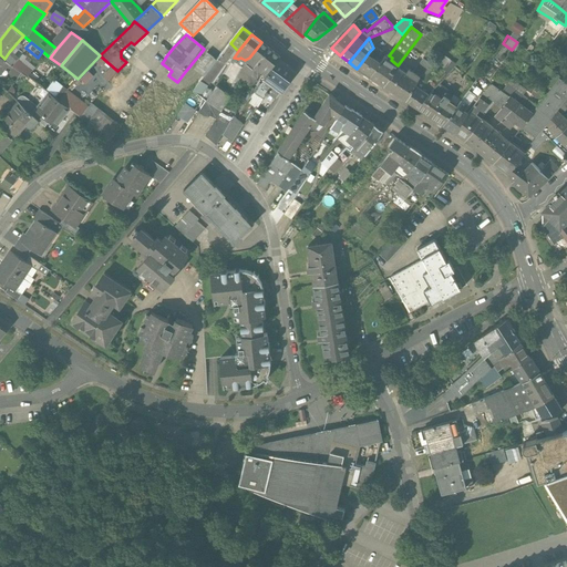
[(249,58),(246,61),(243,66),(257,79),(268,63),(272,66),(278,60),(275,57),(277,53),(261,42),(249,58)]
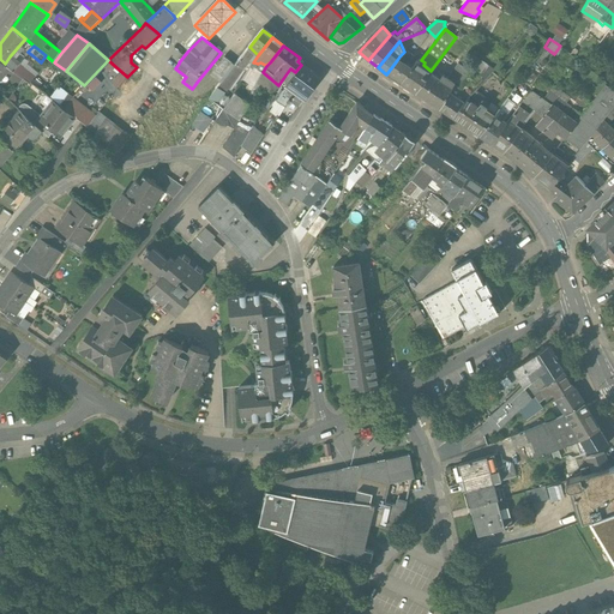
[(31,74),(10,56),(5,64),(10,68),(18,76),(26,82),(31,74)]
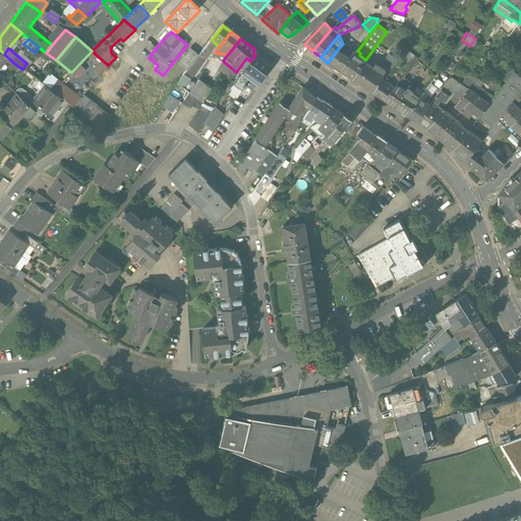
[(190,49),(178,63),(185,70),(197,55),(190,49)]
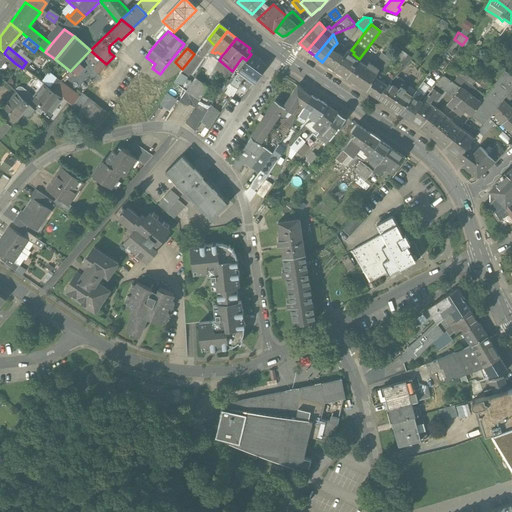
[(342,58),(335,53),(326,65),(346,78),(359,59),(353,54),(354,52),(351,50),(350,49),(349,51),(347,50),(342,58)]
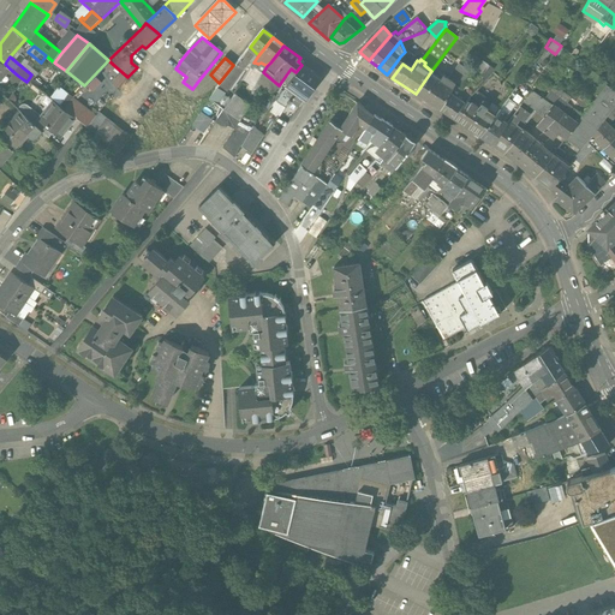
[(392,78),(402,64),(398,60),(387,75),(392,78)]
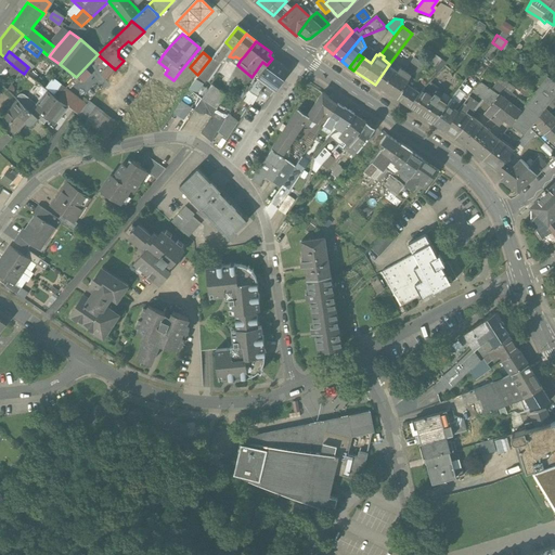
[(272,59),(266,68),(258,78),(259,79),(249,92),(256,98),(259,94),(260,94),(262,91),(270,97),(289,72),(272,59)]
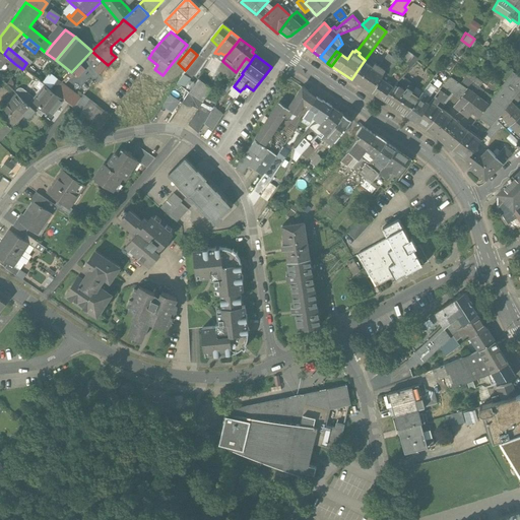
[(379,63),(386,69),(393,61),(386,55),(379,63)]
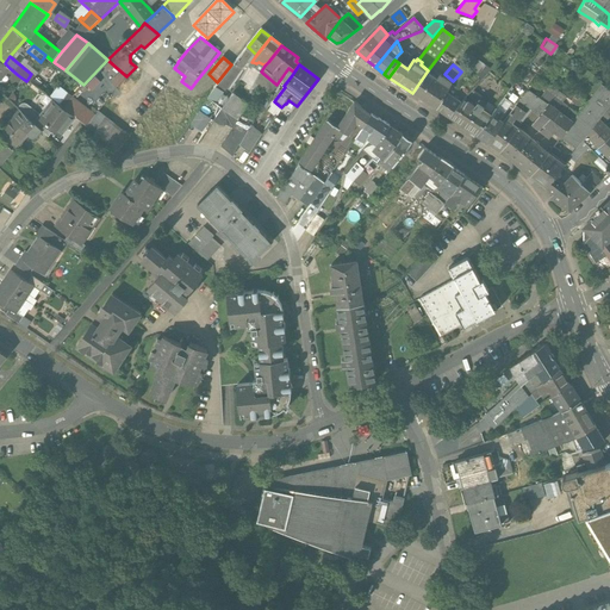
[(433,78),(418,97),(436,107),(444,93),(441,92),(444,85),(448,86),(450,82),(439,74),(435,79),(433,78)]
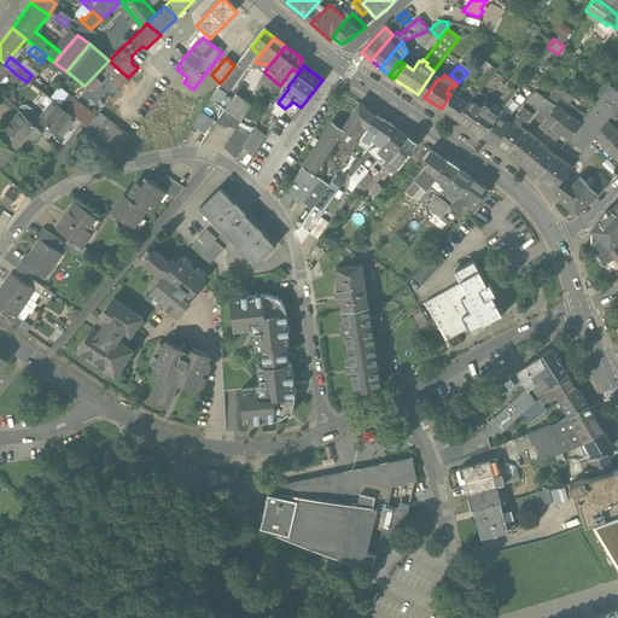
[(579,123),(569,136),(584,150),(589,143),(592,141),(590,140),(606,121),(617,105),(617,93),(608,86),(579,123)]
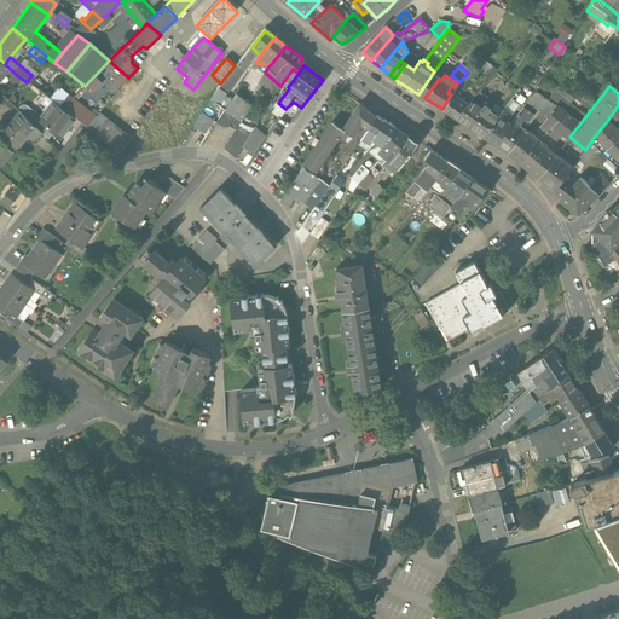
[(236,93),(220,115),(235,125),(248,103),(248,102),(254,92),(248,88),(243,97),(236,93)]
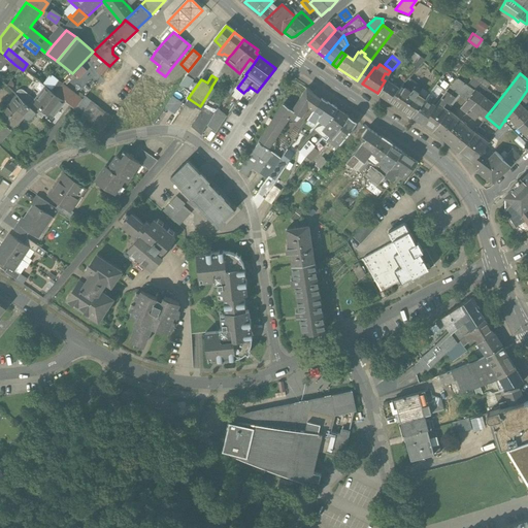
[(467,85),(456,77),(446,90),(436,102),(441,106),(443,105),(446,101),(449,103),(457,92),(466,98),(473,89),(467,85)]
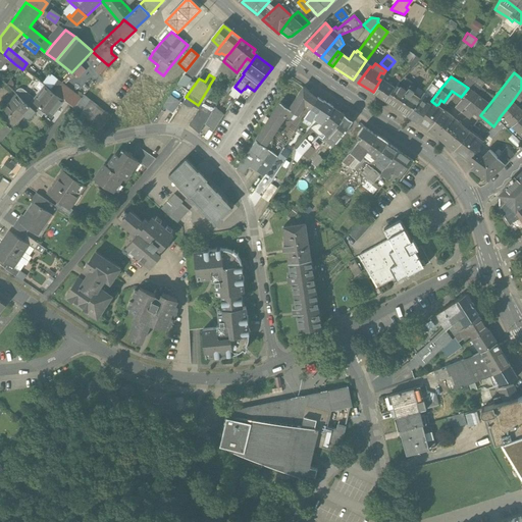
[(489,104),(475,94),(480,88),(466,76),(462,84),(468,88),(461,97),(455,106),(469,116),(473,111),(480,116),(480,115),(489,104)]
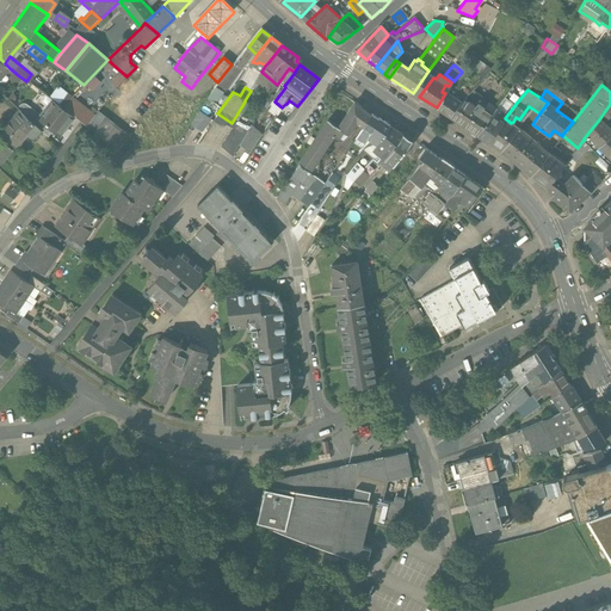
[(462,100),(446,91),(445,93),(437,107),(449,116),(458,104),(462,100)]
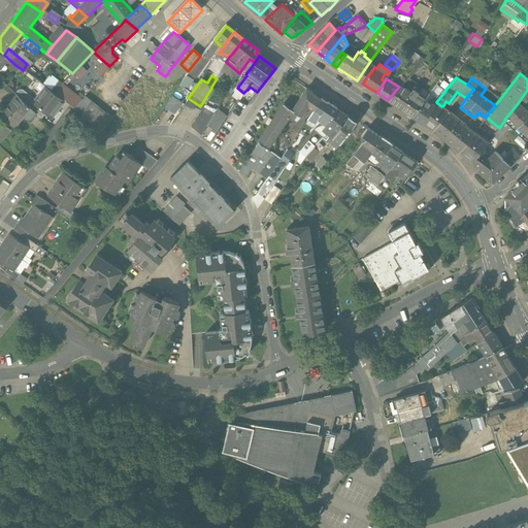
[(427,93),(411,116),(422,123),(435,105),(431,102),(443,86),(437,80),(430,89),(427,93)]
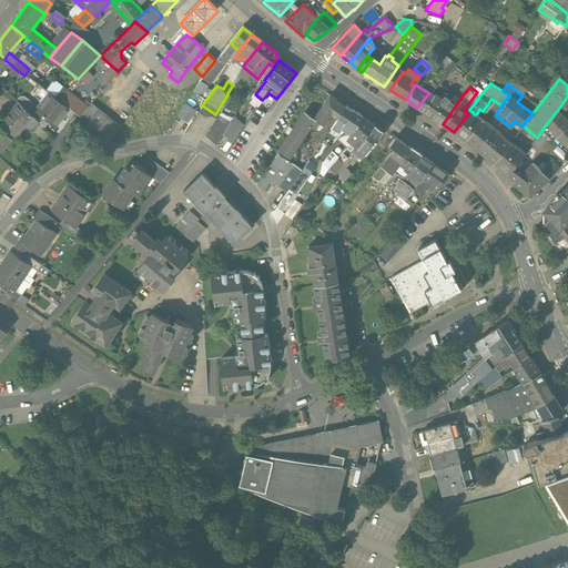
[(439,105),(426,97),(417,108),(440,123),(459,100),(463,95),(454,89),(439,105)]
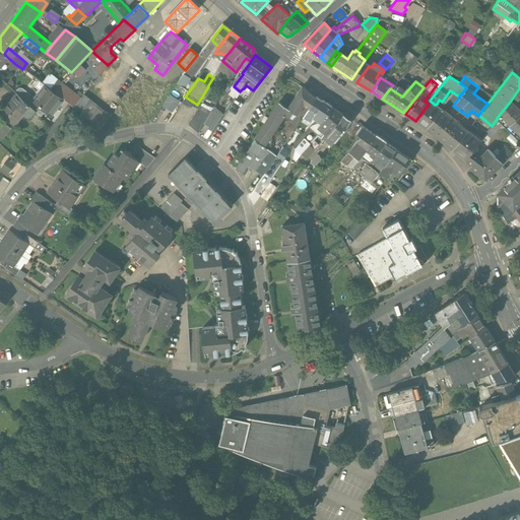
[(64,100),(45,85),(44,86),(45,87),(36,99),(35,99),(34,101),(40,105),(39,106),(46,111),(51,116),(64,100)]
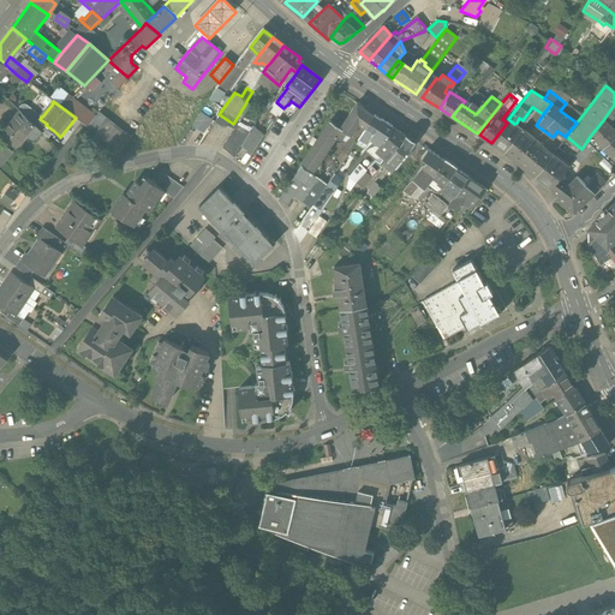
[(341,129),(351,136),(358,126),(365,131),(375,117),(358,103),(340,127),(341,129)]
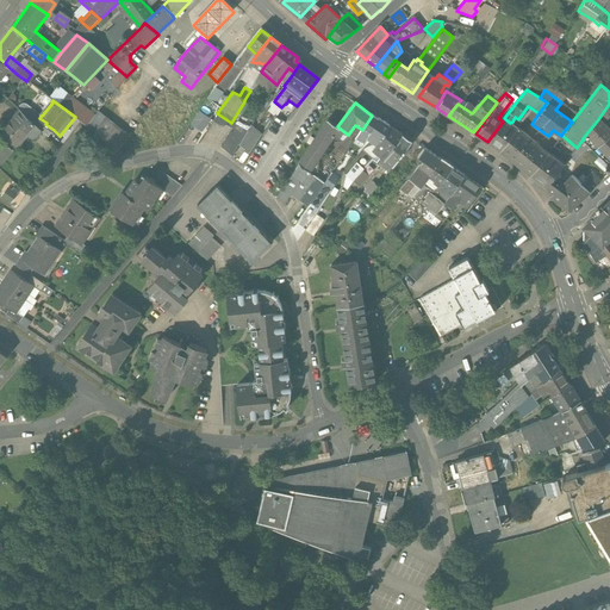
[(54,130),(45,124),(47,123),(39,118),(41,116),(30,107),(25,113),(33,124),(41,130),(48,137),(54,130)]
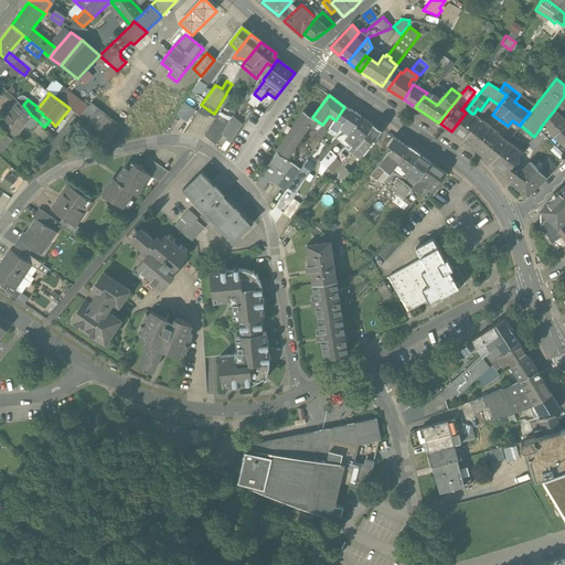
[(38,120),(18,103),(11,110),(25,124),(30,128),(38,120)]
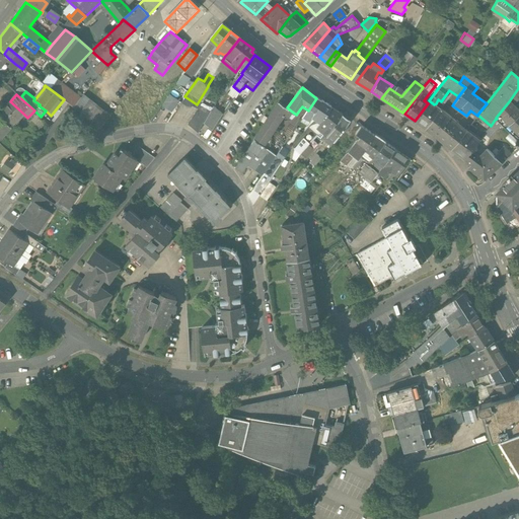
[(166,94),(160,105),(170,110),(176,99),(166,94)]
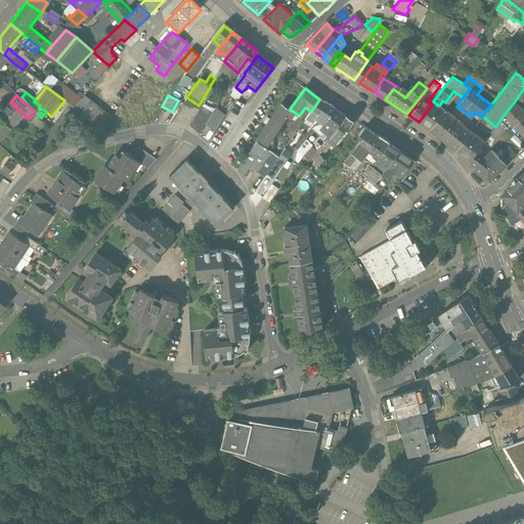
[(113,117),(90,100),(89,101),(85,98),(77,111),(80,113),(102,129),(113,117)]
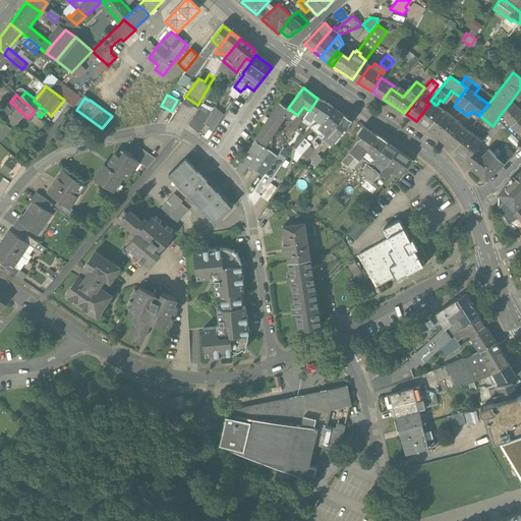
[(334,109),(324,102),(317,99),(309,111),(315,114),(312,120),(322,124),(334,109)]
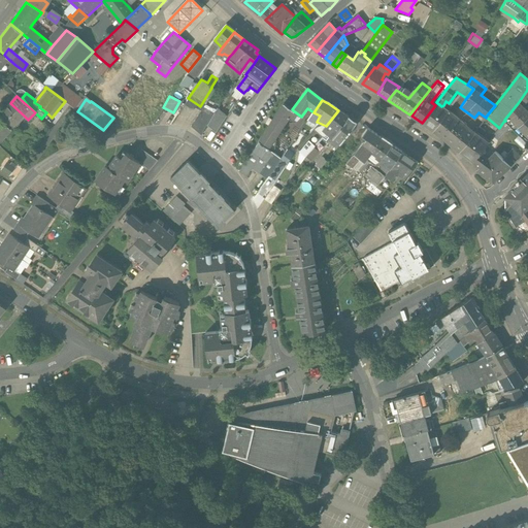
[(435,105),(422,123),(434,131),(448,111),(441,106),(436,102),(435,105)]
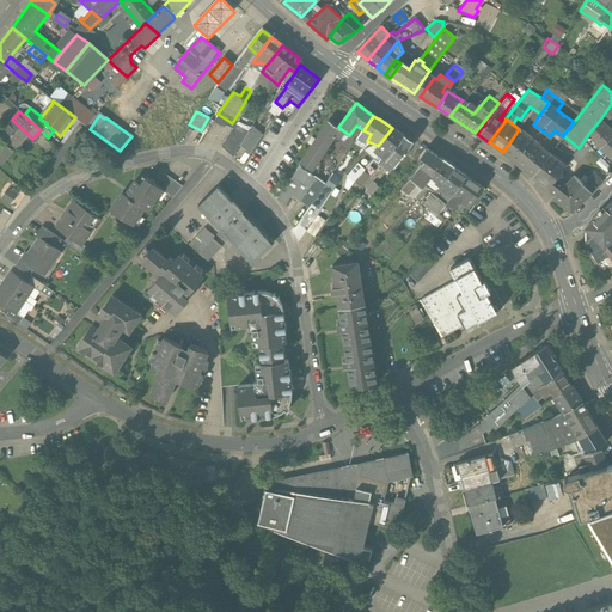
[(28,134),(12,120),(0,132),(0,136),(13,150),(28,134)]
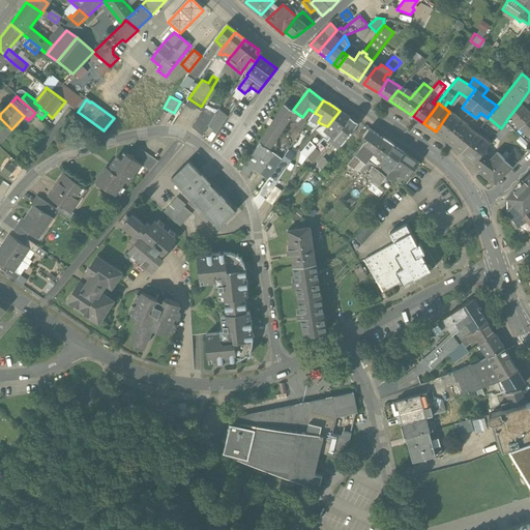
[(285,104),(260,142),(282,158),(296,140),(294,139),(292,140),(290,138),(287,142),(280,137),(282,133),(281,131),(294,111),(293,110),(285,104)]
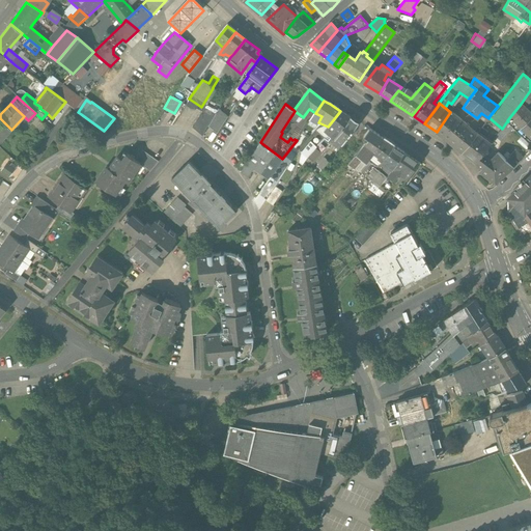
[(530,114),(521,104),(507,120),(508,121),(506,122),(512,129),(516,123),(521,128),(530,116),(530,114)]
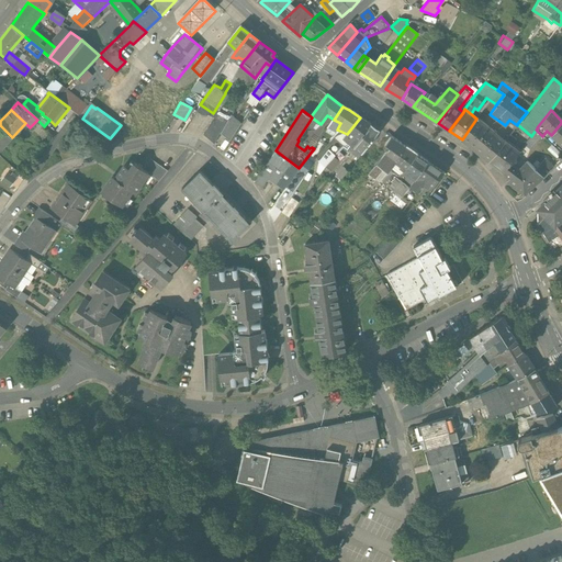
[(226,124),(220,134),(228,142),(240,124),(231,116),(226,124)]
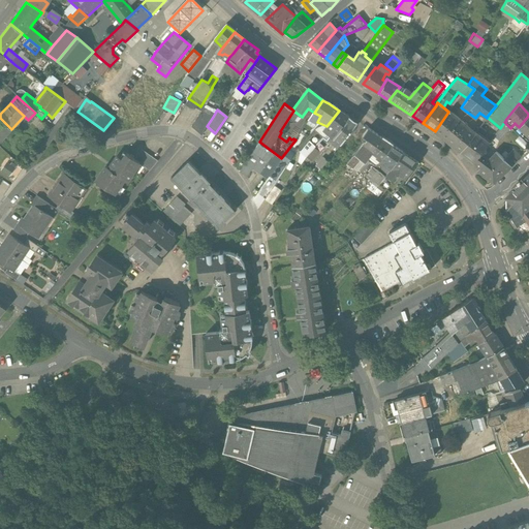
[(213,117),(201,111),(191,126),(201,135),(203,133),(207,126),(213,117)]
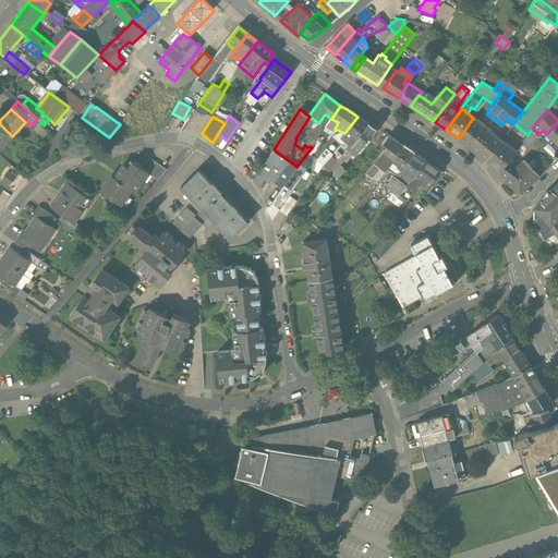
[(358,117),(344,133),(340,137),(347,143),(365,121),(358,117)]
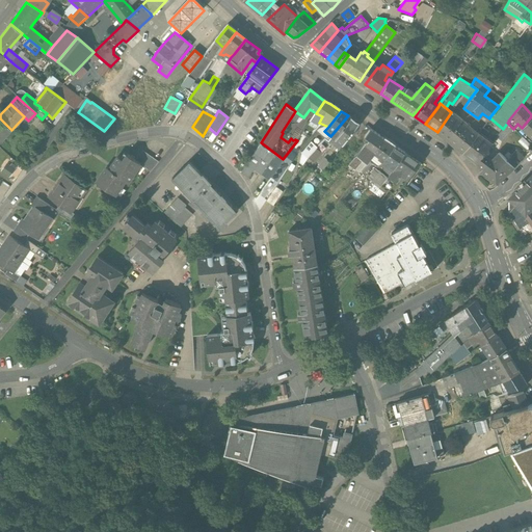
[(472,127),(451,112),(437,132),(456,148),(472,127)]
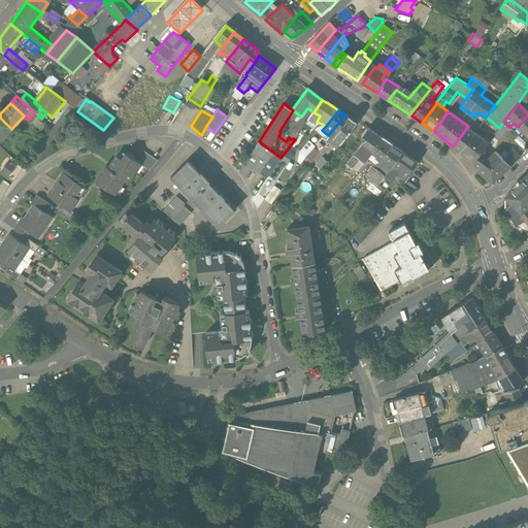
[(345,114),(328,135),(334,139),(351,118),(345,114)]
